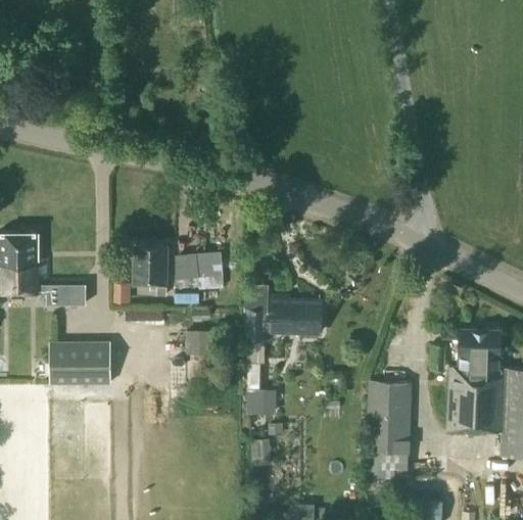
[(0,312),(25,312),(24,292),(46,292),(45,261),(38,261),(37,234),(0,234),(0,312)]
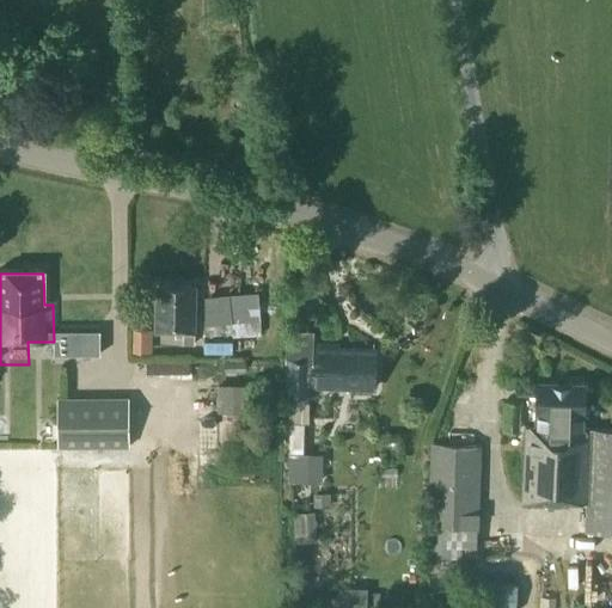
[(196,335),(197,315),(195,315),(195,288),(159,288),(158,315),(155,315),(155,335),(183,335),(183,348),(195,348),(195,335),(196,335)]
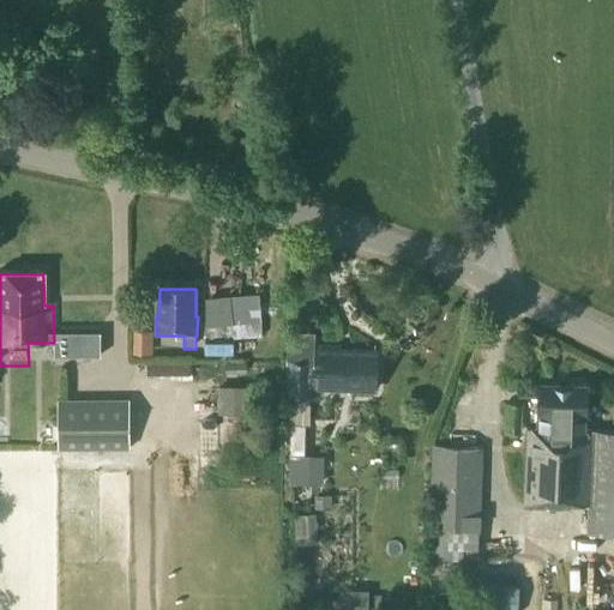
[(238,338),(264,337),(263,291),(206,294),(208,324),(238,322),(238,338)]
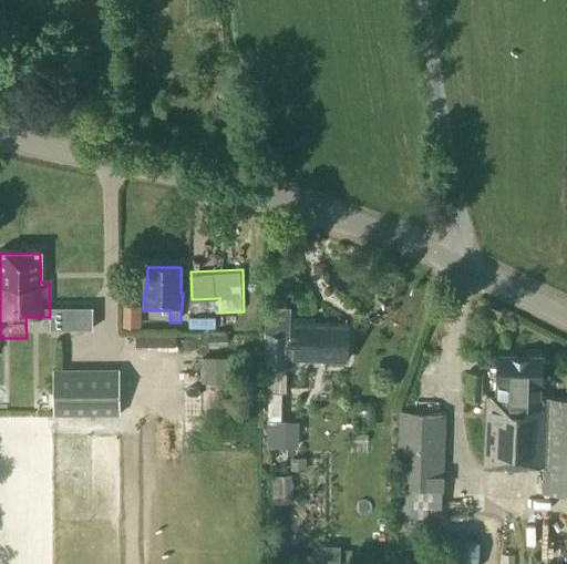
[(348,366),(349,330),(311,328),(311,325),(292,324),(291,342),(282,341),(268,340),(267,371),(281,372),(281,362),(348,366)]
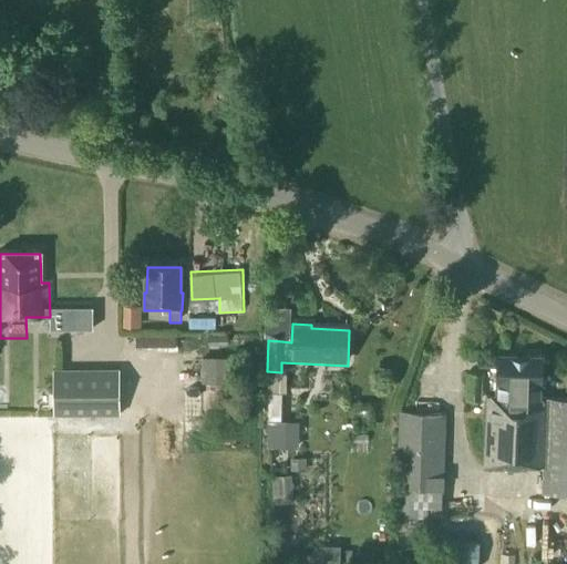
[(177,338),(136,338),(136,348),(177,348),(177,338)]
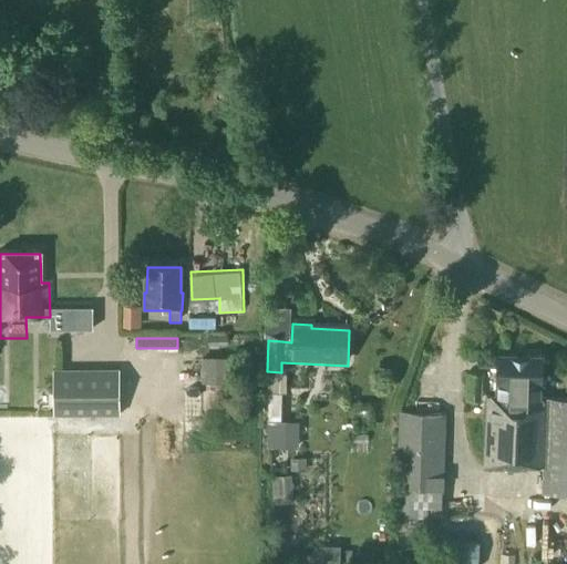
[(496,386),(496,400),(487,399),(484,470),(524,471),(524,468),(544,469),(543,495),(566,496),(566,401),(545,401),(540,401),(543,358),(497,356),(496,386)]
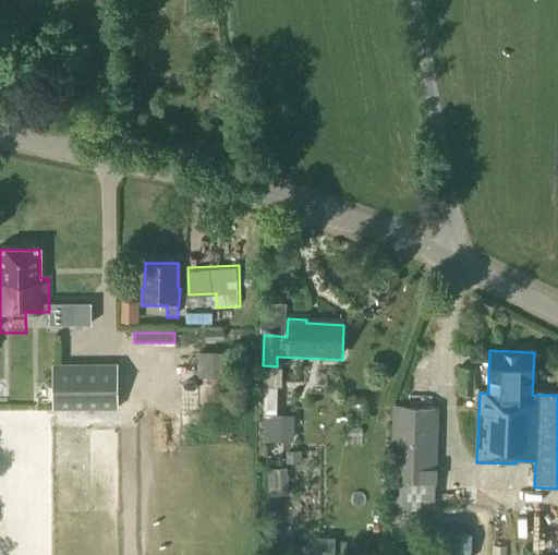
[(228,420),(228,377),(228,352),(198,352),(199,420),(228,420)]
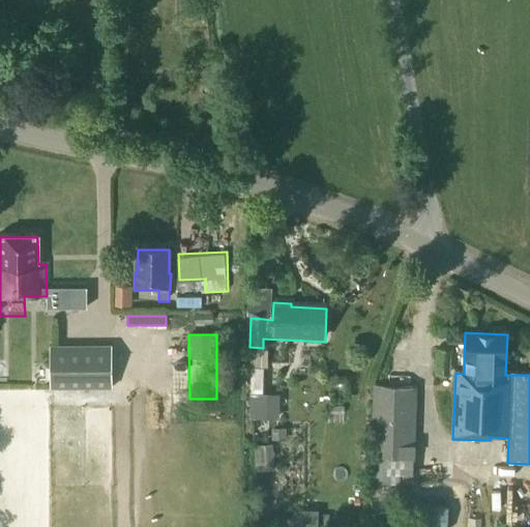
[(112,346),(50,346),(50,390),(112,390),(112,346)]
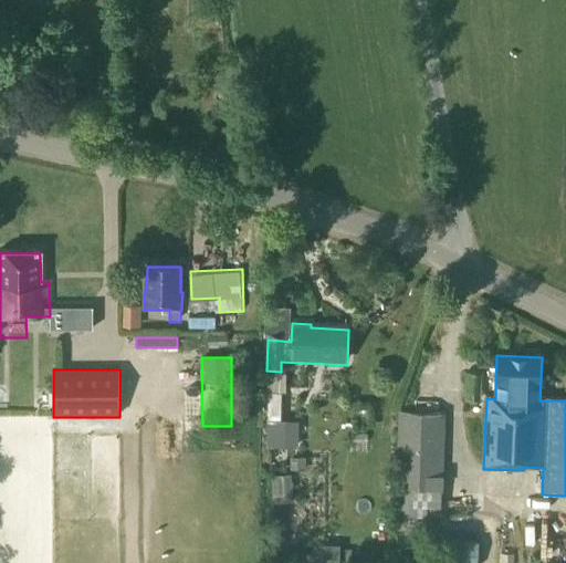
[(286,372),(266,372),(266,447),(285,447),(285,421),(280,421),(280,394),(286,394),(286,372)]
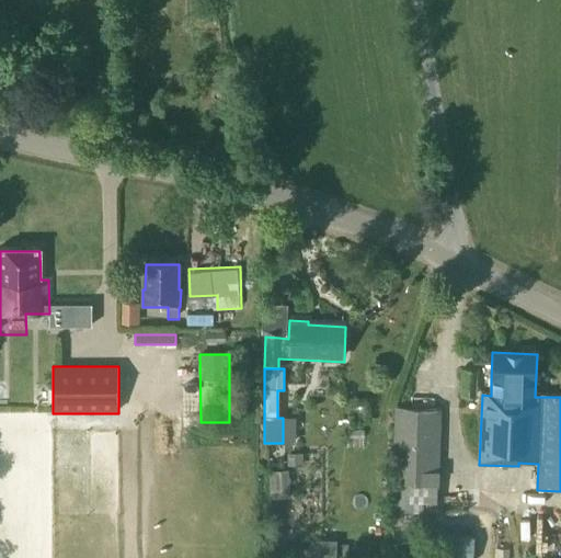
[(438,503),(441,409),(395,408),(392,502),(392,511),(421,511),(435,512),(435,503),(438,503)]
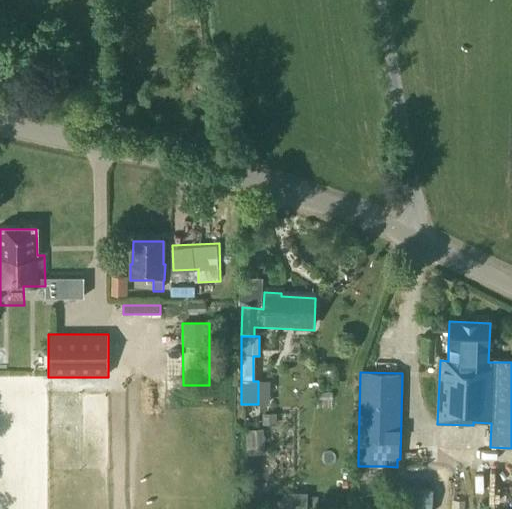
[(246,431),(246,450),(265,449),(265,430),(246,431)]
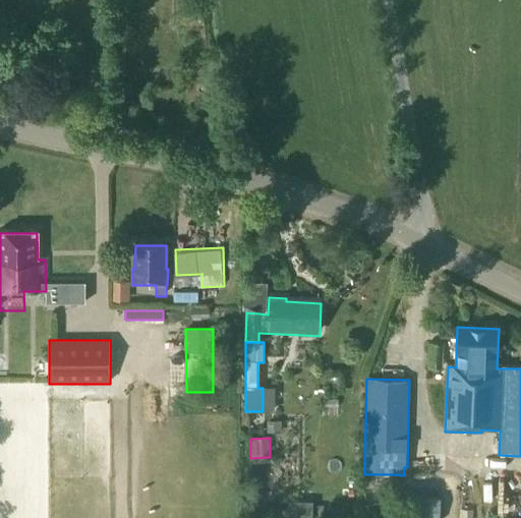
[(290,500),(290,517),(316,517),(315,499),(290,500)]
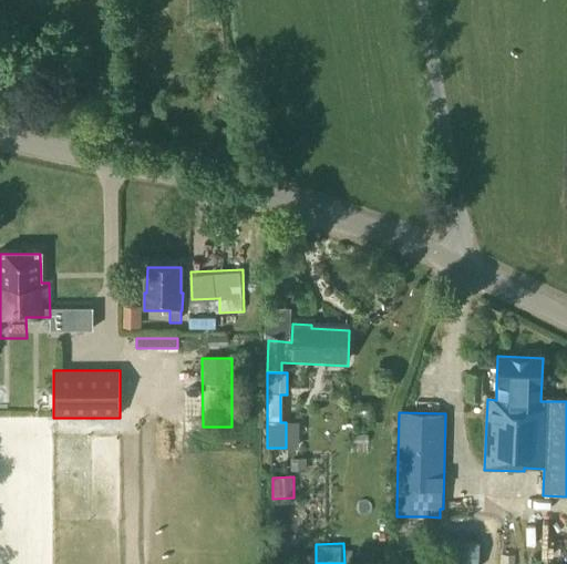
[(477,563),(480,545),(453,543),(450,563),(477,563)]
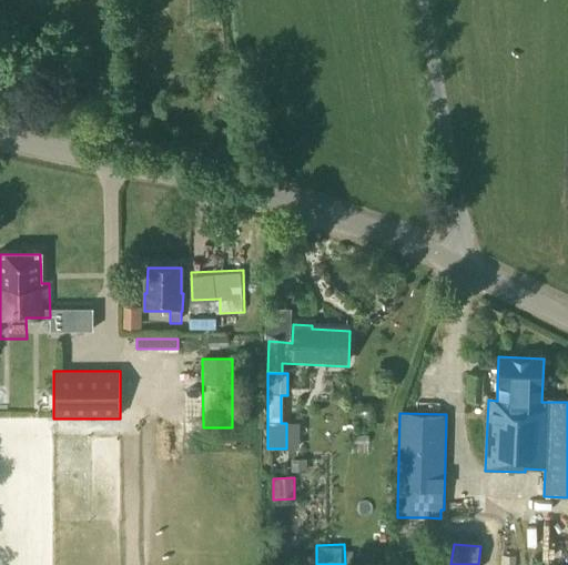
[(316,564),(315,553),(295,555),(296,564),(316,564)]
